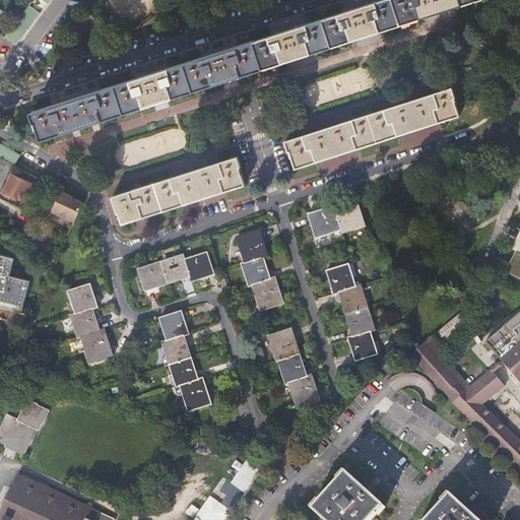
[(385,0),(34,113),(37,122),(38,122),(44,140),(481,0),(385,0)]
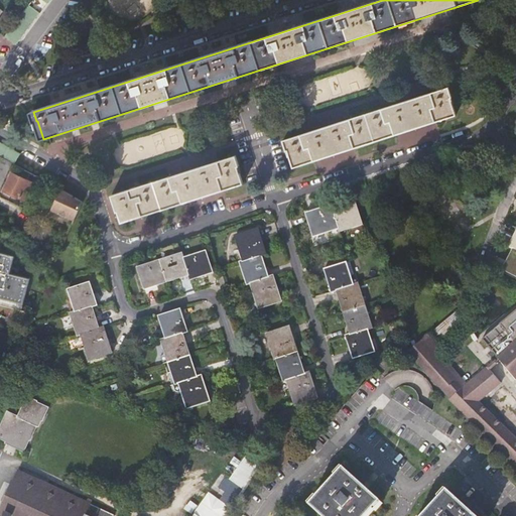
[(39,15),(28,7),(5,37),(16,45),(39,15)]
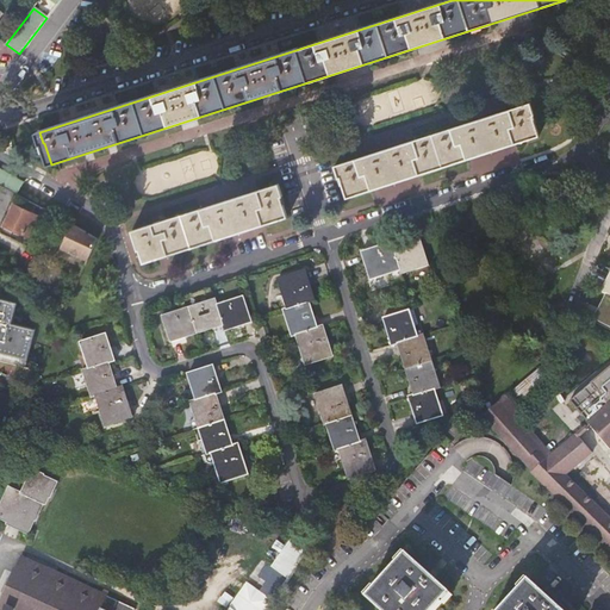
[(530,106),(336,167),(340,180),(341,179),(348,199),(539,138),(533,118),(534,117),(530,106)]
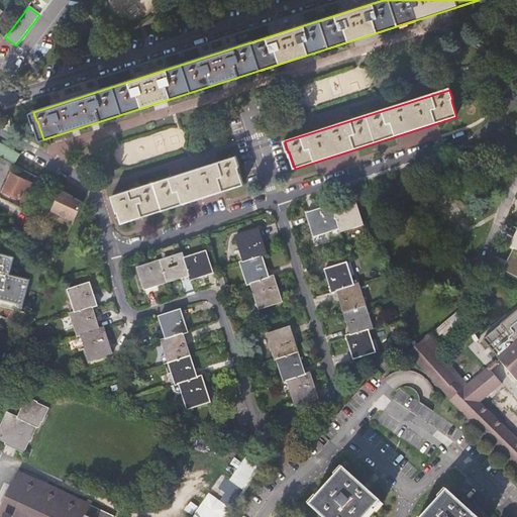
[(0,156),(3,158),(15,165),(21,154),(0,142),(0,156)]
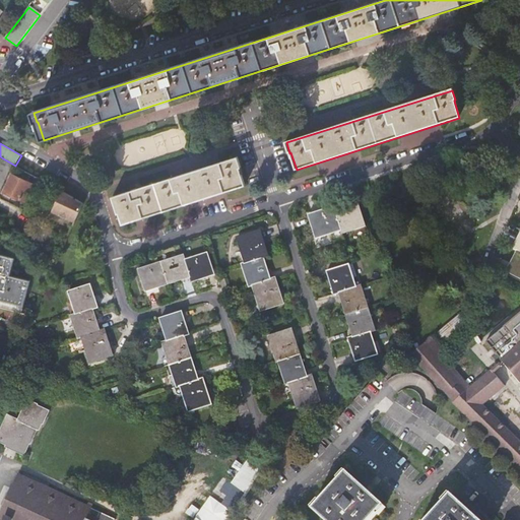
[(0,190),(15,166),(3,158),(0,164),(0,190)]
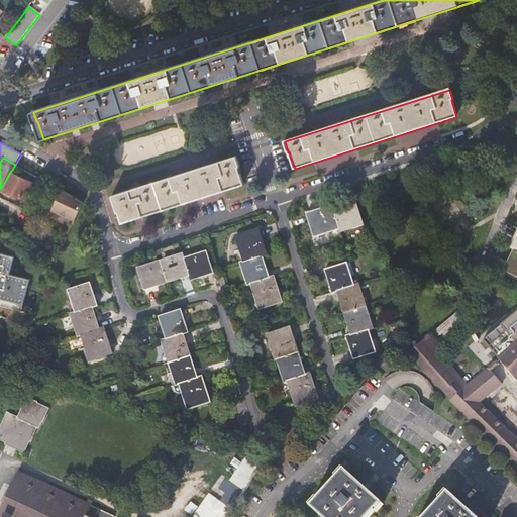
[(116,207),(117,207),(123,224),(243,185),(237,168),(239,167),(236,158),(112,196),(116,207)]
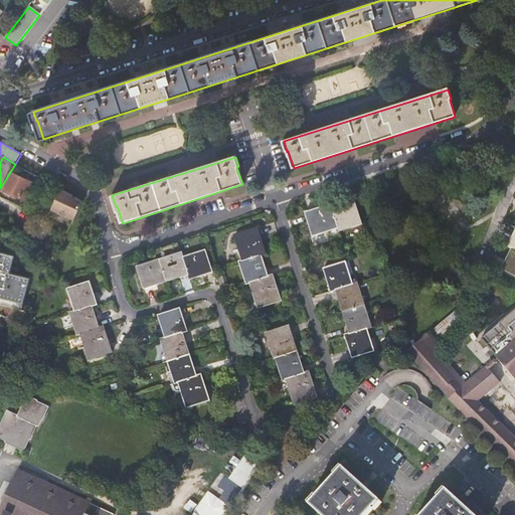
[(12,171),(4,189),(21,196),(21,195),(26,197),(33,181),(12,171)]
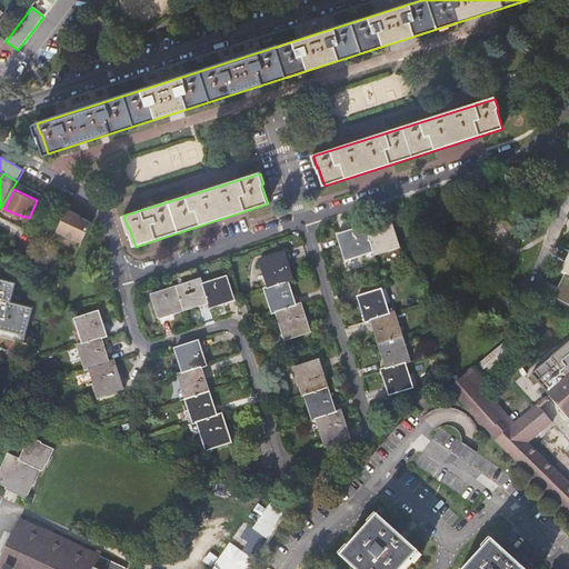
[(58,231),(83,242),(92,225),(67,210),(58,231)]
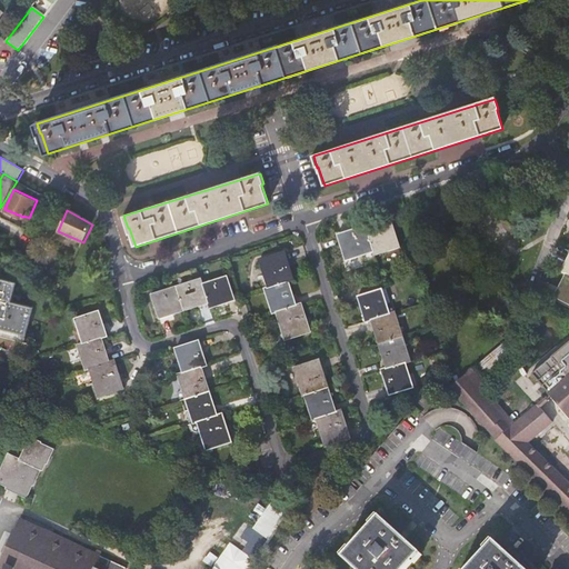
[(366,228),(339,237),(347,262),(373,253),(375,257),(399,249),(391,226),(368,233),(366,228)]
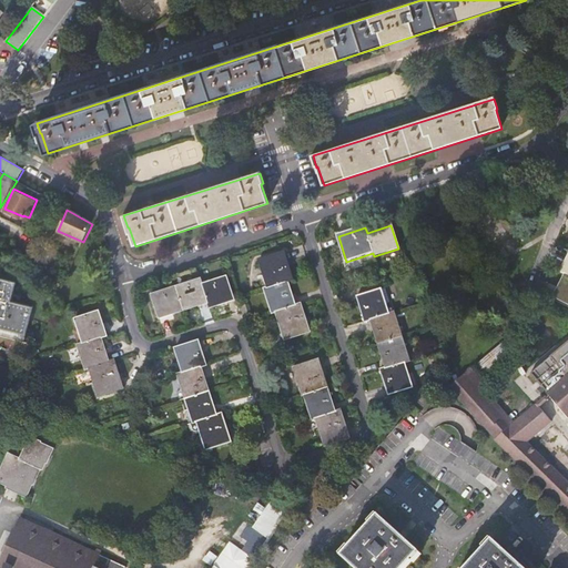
[(567,254),(558,273),(564,275),(551,297),(567,305),(567,254)]
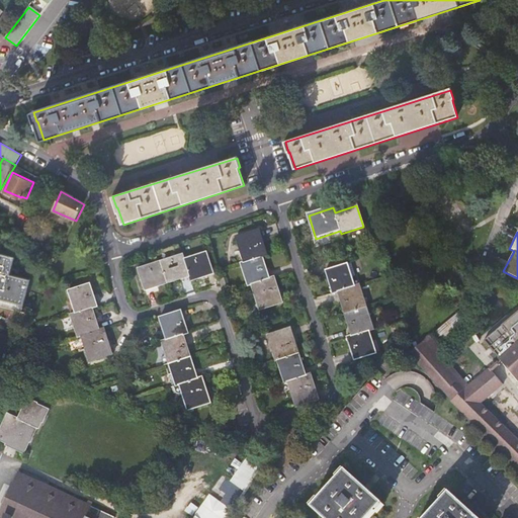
[(244,264),(241,265),(248,288),(251,287),(258,311),(281,304),(273,279),(269,280),(262,259),(267,258),(260,233),(237,240),(244,264)]
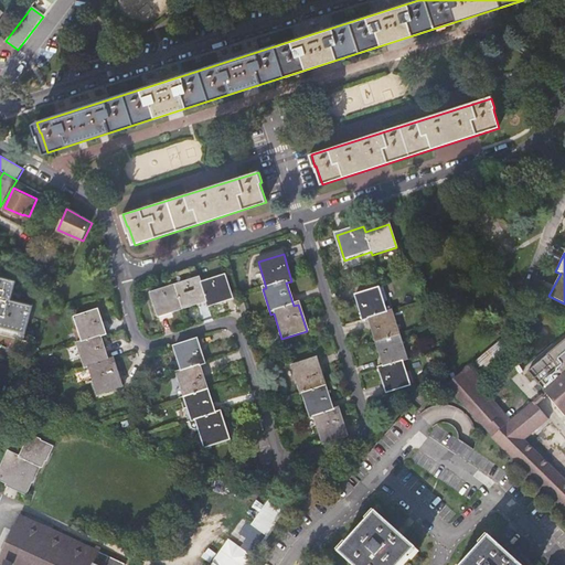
[(0,333),(23,340),(33,304),(11,298),(16,280),(0,275),(0,333)]
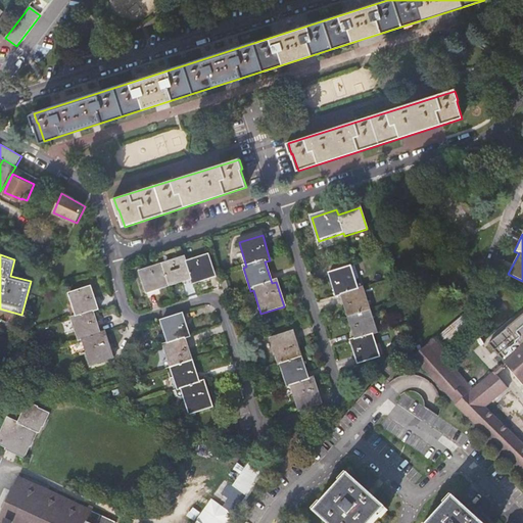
[(185,258),(139,274),(146,295),(191,281),(192,286),(216,278),(208,256),(186,264),(185,258)]
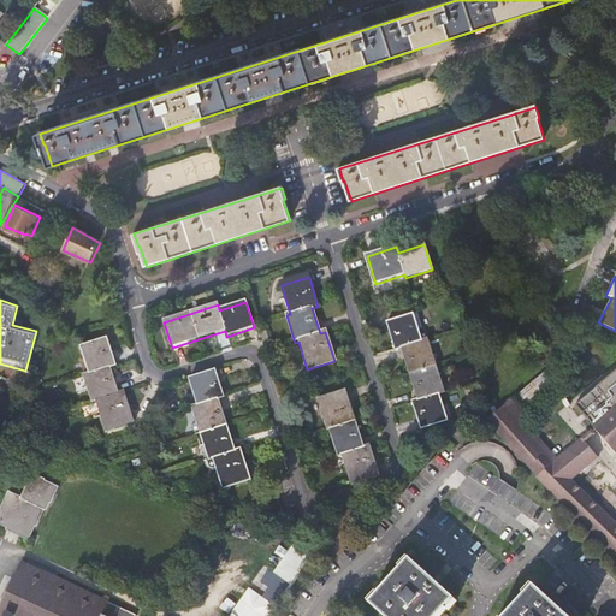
[(413,315),(386,324),(395,351),(401,349),(416,401),(410,403),(419,430),(445,421),(438,396),(443,395),(426,341),(420,342),(413,315)]
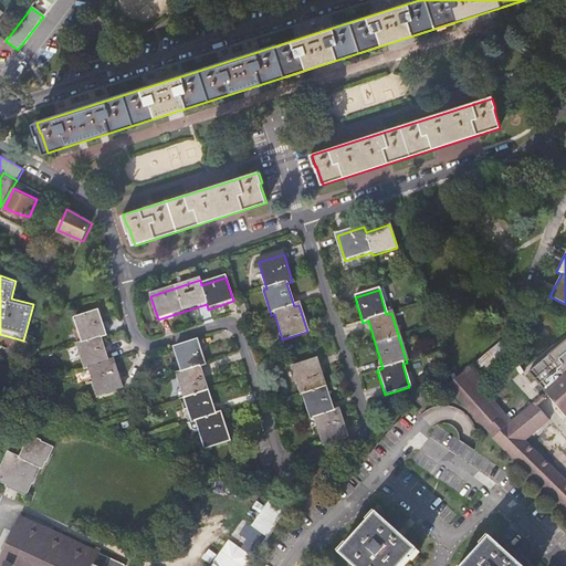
[(82,344),(76,345),(84,371),(88,369),(96,395),(122,387),(113,360),(107,363),(100,339),(106,337),(98,313),(74,321),(82,344)]
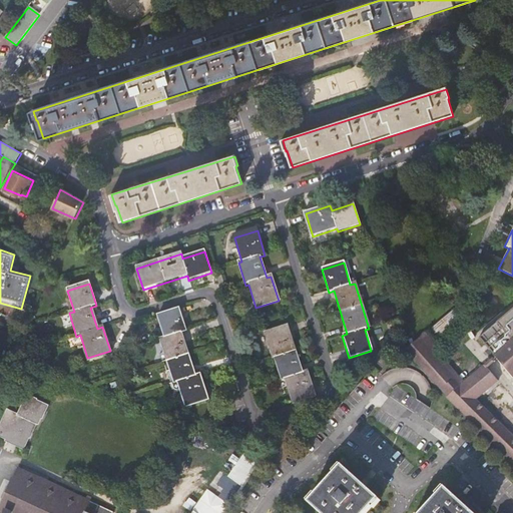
[(163,338),(159,339),(173,385),(177,384),(185,407),(207,400),(200,375),(195,376),(181,334),(185,332),(178,310),(156,317),(163,338)]
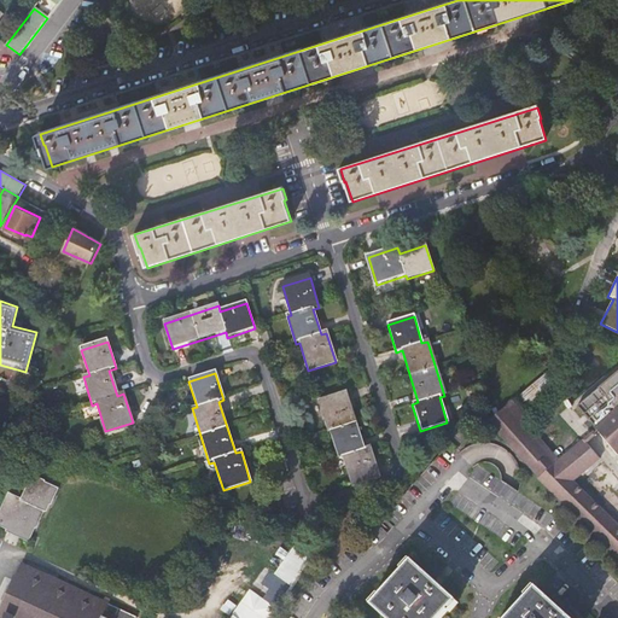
[(529,404),(557,385),(549,373),(520,392),(529,404)]
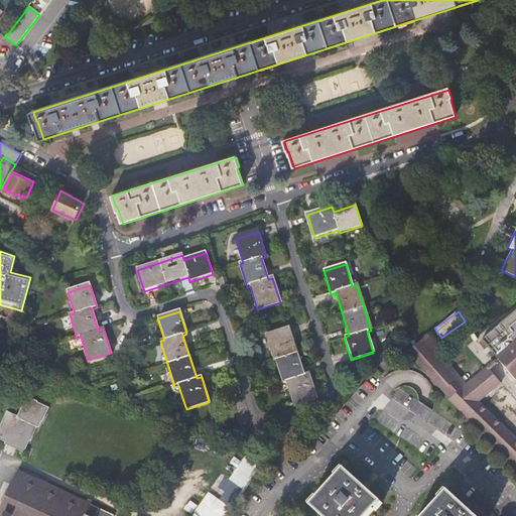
[(273,362),(275,361),(282,383),(286,382),(293,405),(316,398),(308,374),(303,376),(289,330),(266,337),(273,362)]
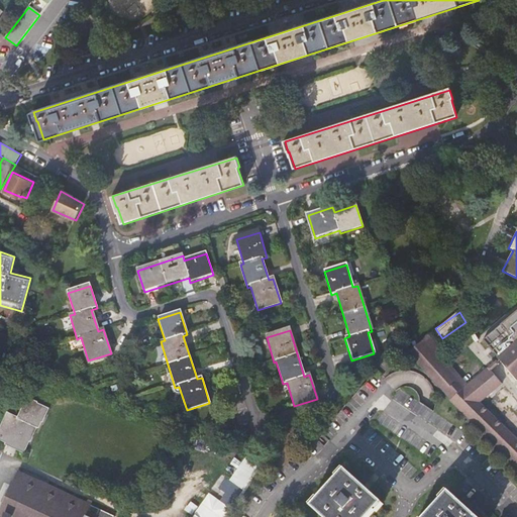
[(1,343),(17,344),(21,335),(2,333),(1,343)]
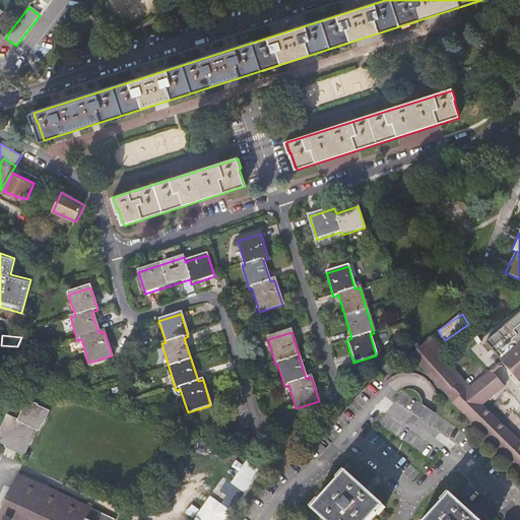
[(410,355),(435,382),(450,398),(460,389),(433,359),(439,352),(442,350),(432,338),(421,346),(410,355)]
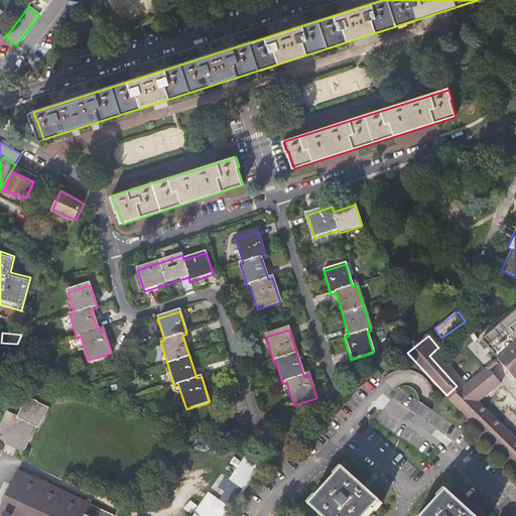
[(497,366),(494,363),(450,400),(466,415),(493,442),(495,443),(515,465),(515,344),(498,360),(499,361),(496,363),(498,365),(500,363),(515,379),(515,439),(479,403),(501,384),(491,371),(497,366)]
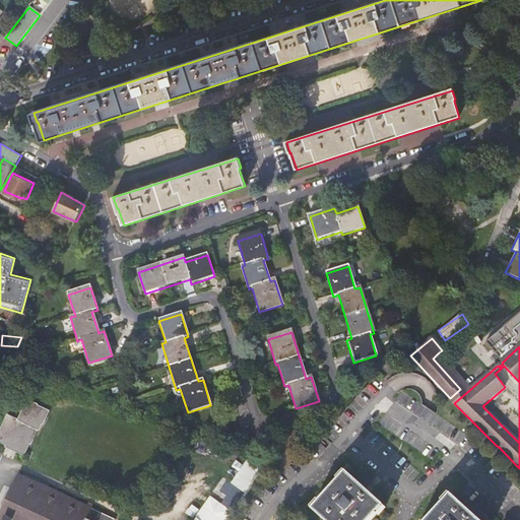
[(439,352),(433,359),(460,389),(450,398),(453,402),(454,403),(470,389),(439,352)]
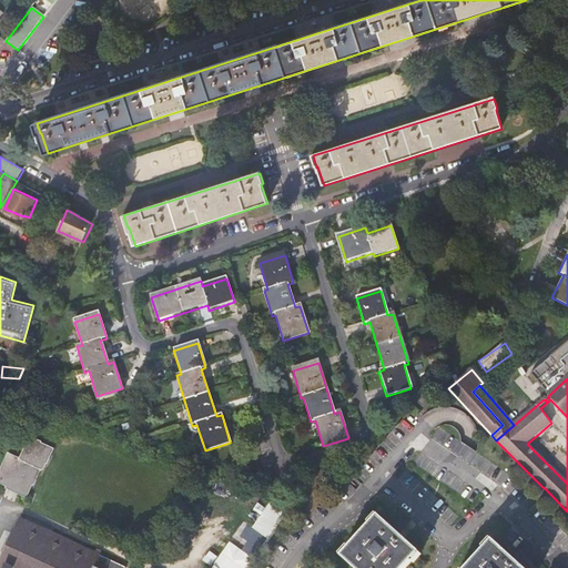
[(421,411),(415,406),(411,412),(416,416),(421,411)]
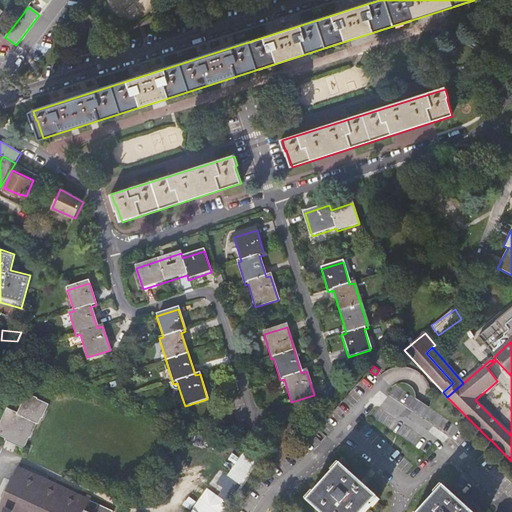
[(18,415),(7,410),(0,424),(0,435),(24,446),(34,424),(37,425),(41,417),(42,417),(44,413),(43,412),(46,405),(27,396),(18,415)]
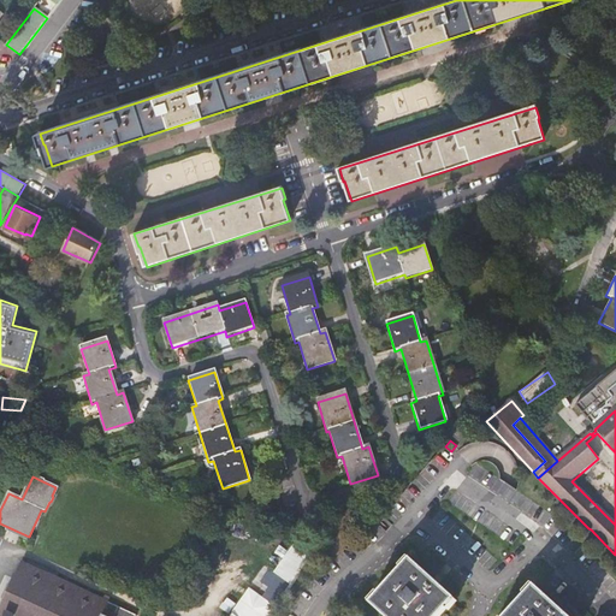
[(292,584),(317,550),(297,542),(274,573),(292,584)]
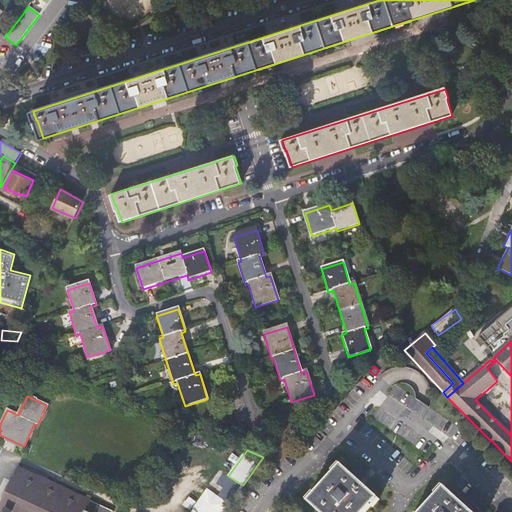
[(234,452),(227,463),(233,466),(240,456),(234,452)]
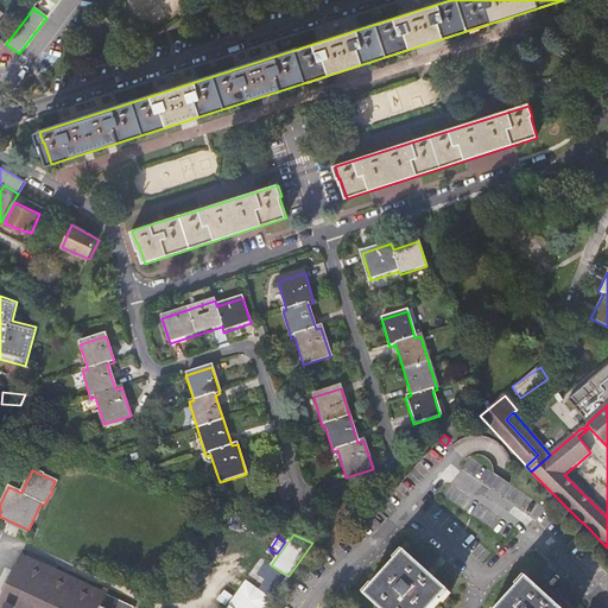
[(405,551),(366,595),(379,607),(434,607),(450,590),(405,551)]
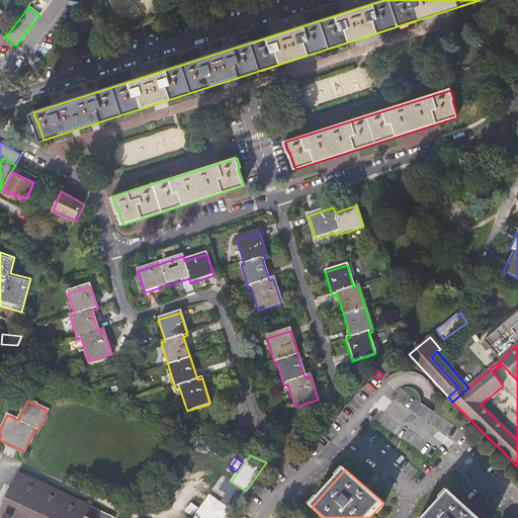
[(114,517),(115,517),(91,506),(93,503),(89,501),(87,504),(18,472),(0,511),(0,517),(114,517)]
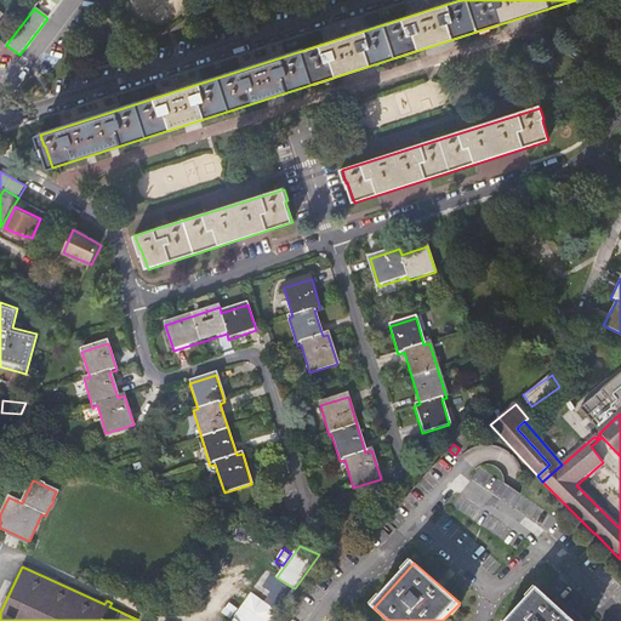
[(574,620),(537,590),(510,620),(574,620)]
